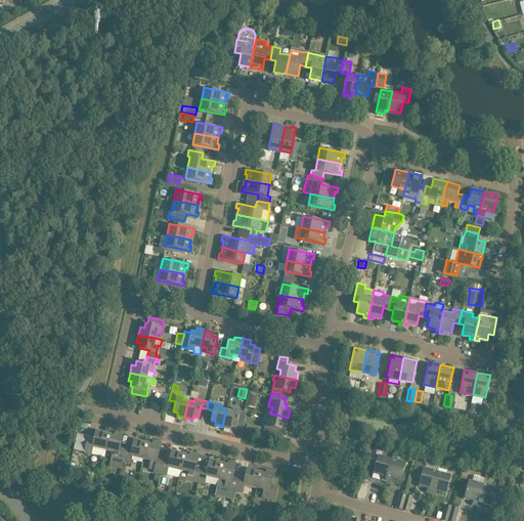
[(486,415),(487,415),(489,403),(481,402),(479,413),(480,414),(479,418),(485,419),(486,415)]
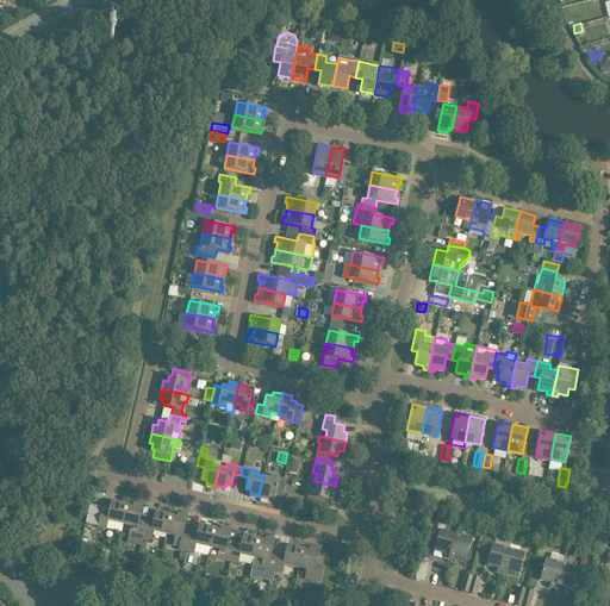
[(271,478),(263,475),(259,497),(268,498),(269,494),(275,495),(275,493),(282,494),(287,476),(272,473),(271,478)]
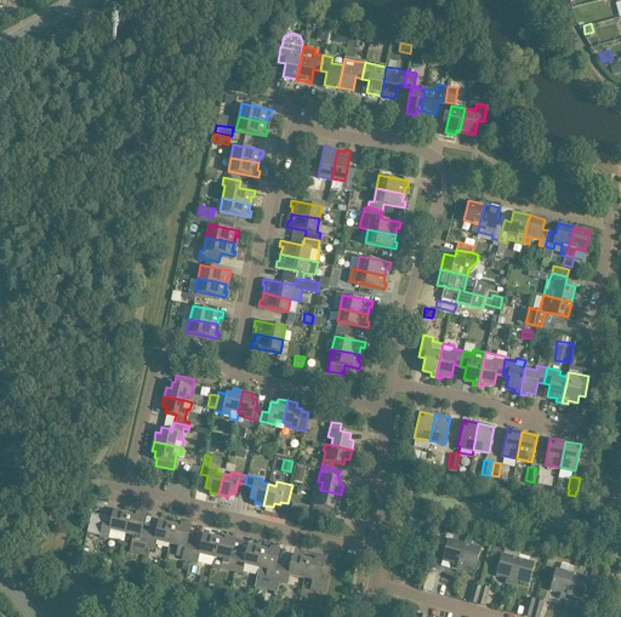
[(534,481),(534,483),(533,490),(542,491),(543,483),(534,481)]
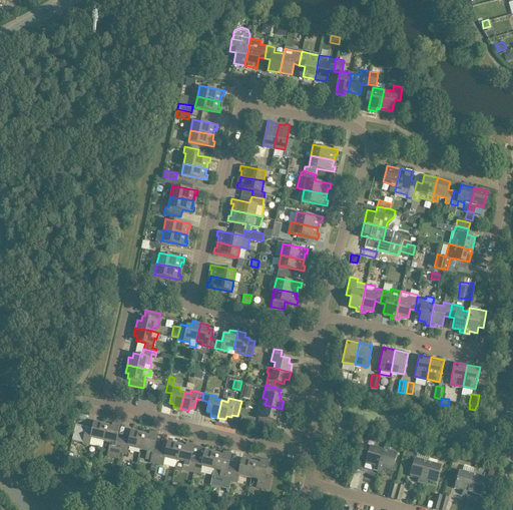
[(282,409),(274,407),(265,405),(264,411),(261,410),(258,423),(272,426),(274,420),(276,421),(277,416),(280,417),(282,409)]
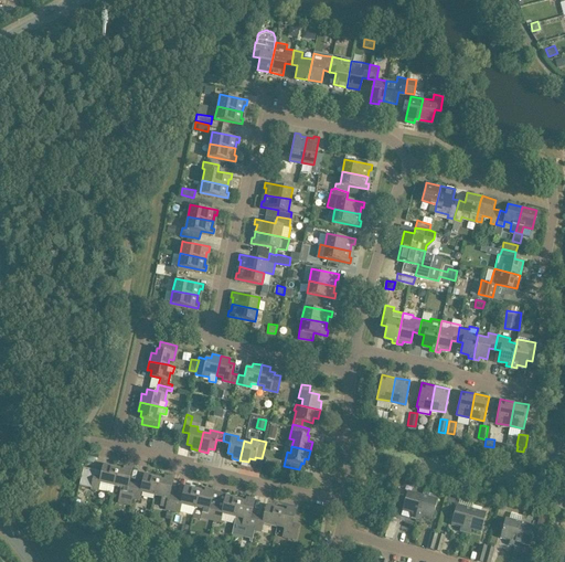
[(116,472),(117,466),(104,463),(100,475),(94,473),(95,470),(83,467),(80,484),(98,488),(112,491),(116,472)]
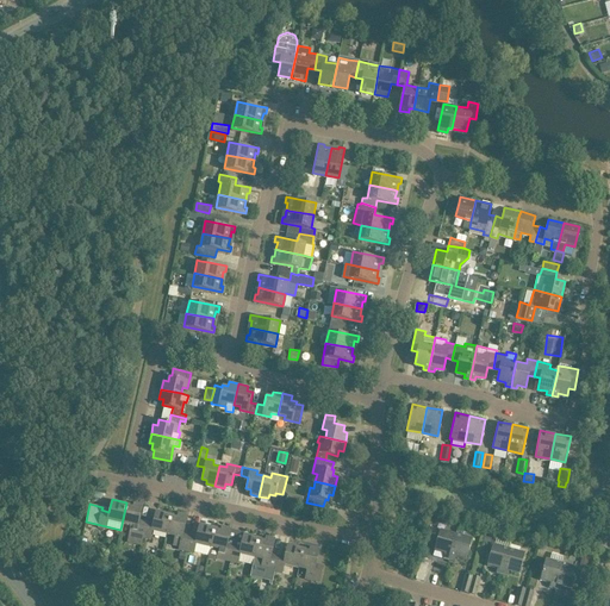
[(134,504),(126,503),(125,508),(120,530),(123,522),(131,524),(128,539),(141,543),(145,520),(139,518),(143,504),(134,501),(134,504)]
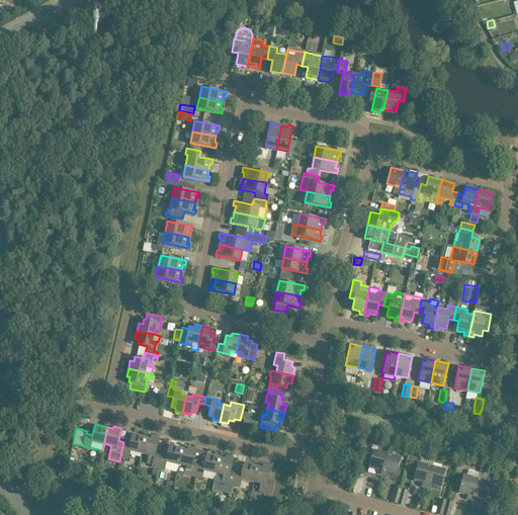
[(133,433),(130,443),(123,442),(119,461),(121,455),(127,456),(130,449),(142,452),(144,441),(145,436),(133,433)]
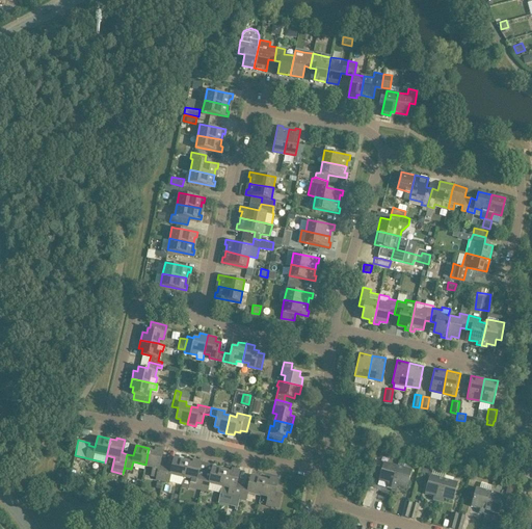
[(149,448),(148,453),(145,465),(153,467),(152,473),(157,475),(156,477),(162,478),(165,466),(159,465),(163,449),(156,447),(155,449),(149,448)]
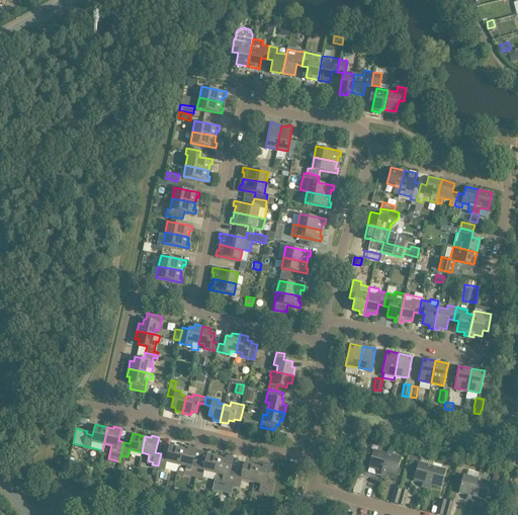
[(182,452),(183,447),(169,444),(167,454),(161,453),(158,465),(165,467),(177,470),(179,463),(182,452)]
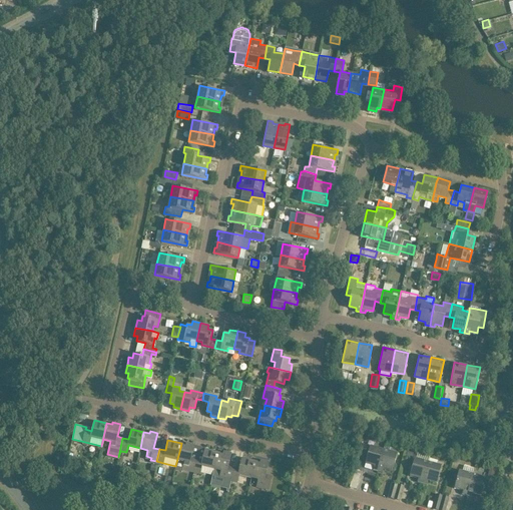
[(194,470),(197,457),(191,456),(193,444),(186,442),(186,444),(181,443),(180,448),(177,459),(184,461),(182,468),(194,470)]
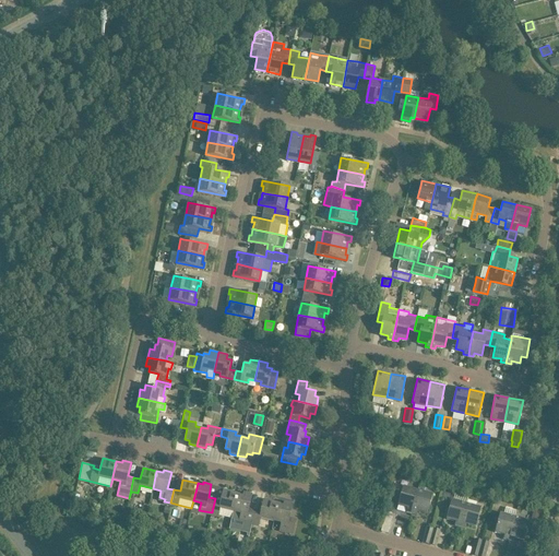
[(412,511),(416,494),(418,488),(403,485),(397,504),(407,506),(406,510),(412,511)]
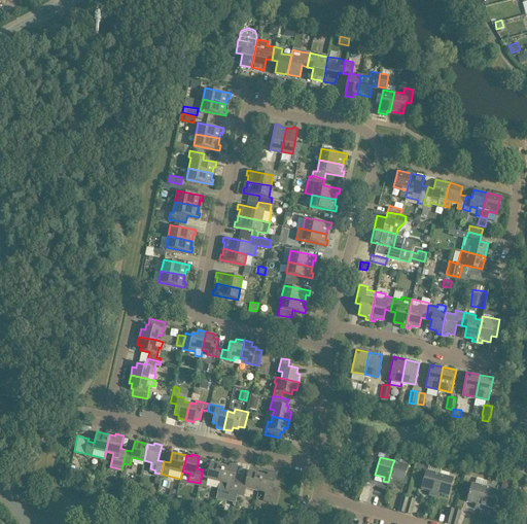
[(203,469),(200,483),(206,485),(206,483),(219,486),(223,468),(224,463),(211,460),(208,472),(203,469)]
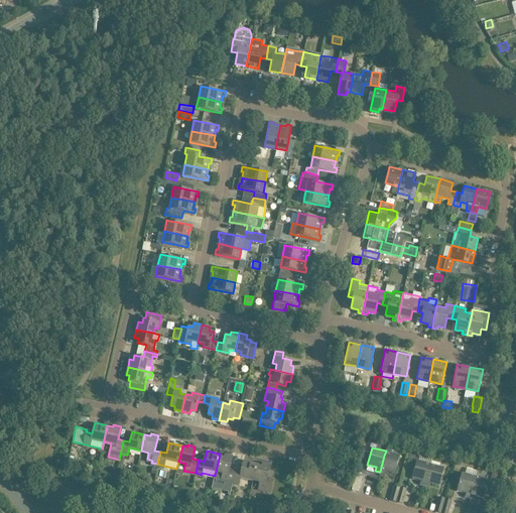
[(394,472),(399,455),(386,451),(384,456),(380,472),(384,474),(385,470),(394,472)]
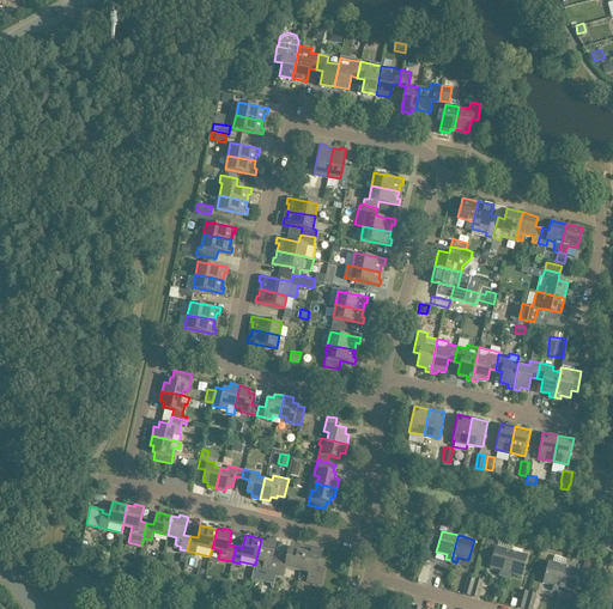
[(261,539),(260,544),(255,565),(263,567),(263,568),(277,572),(280,556),(273,555),(277,540),(267,539),(267,541),(261,539)]
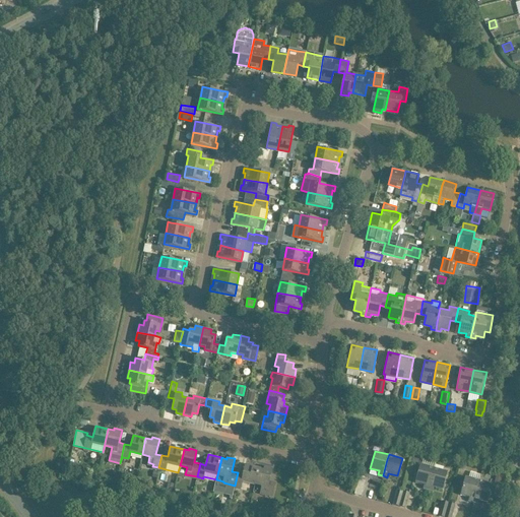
[(243,473),(238,472),(235,486),(241,487),(243,479),(255,482),(258,471),(259,466),(246,463),(243,473)]
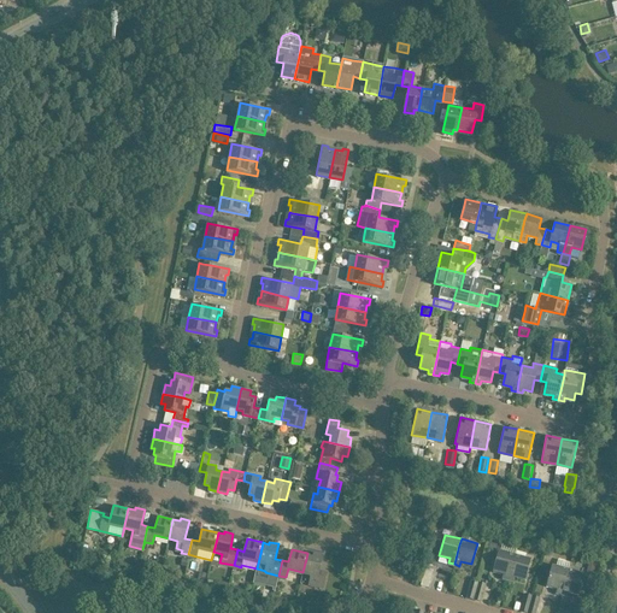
[(507,579),(515,554),(498,549),(493,570),(504,572),(501,577),(507,579)]
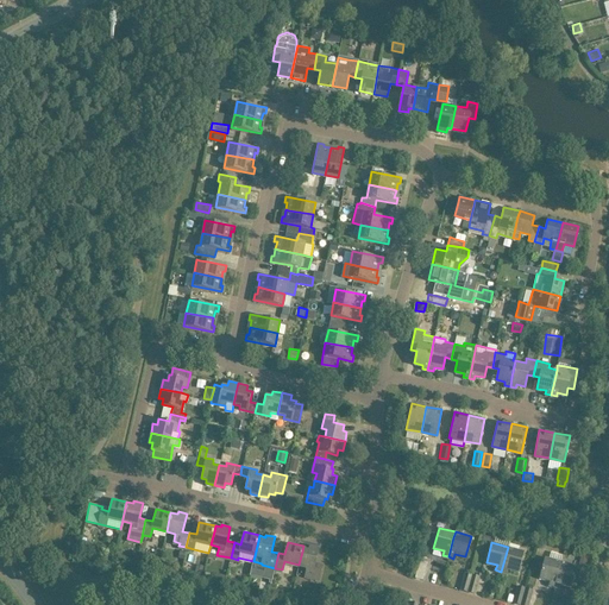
[(307,567),(306,575),(319,579),(322,563),(315,561),(319,547),(309,544),(309,547),(303,546),(302,552),(299,565),(307,567)]
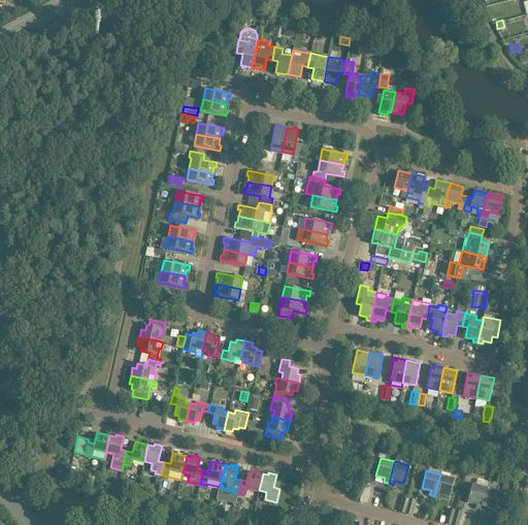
[(440,474),(434,496),(439,497),(440,493),(450,495),(454,478),(440,474)]
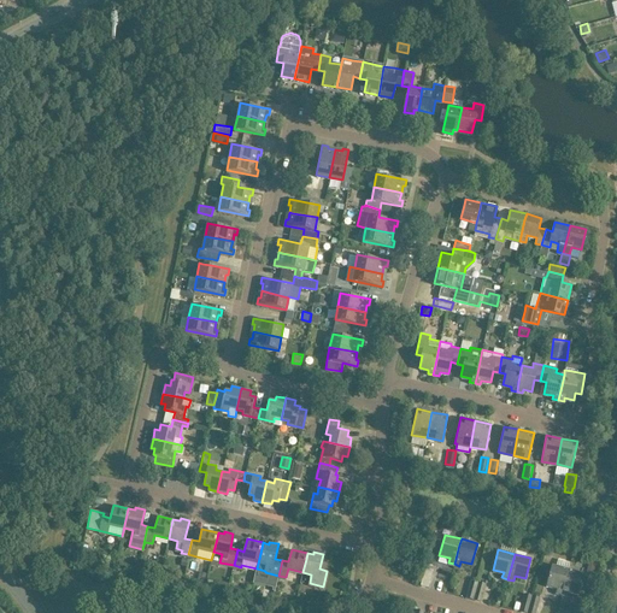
[(552,564),(550,570),(546,584),(557,588),(556,591),(562,594),(569,569),(552,564)]
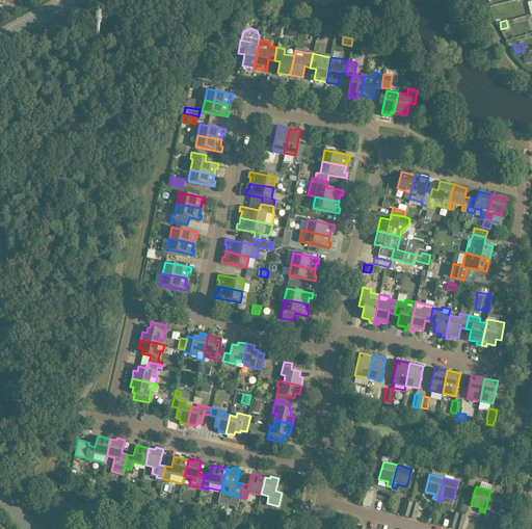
[(363,503),(369,505),(374,490),(367,487),(363,503)]
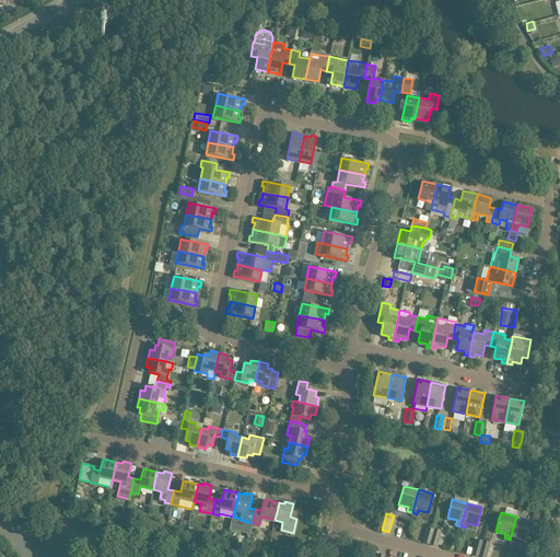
[(516,517),(510,540),(514,541),(515,536),(525,540),(527,531),(537,533),(539,523),(531,520),(516,517)]
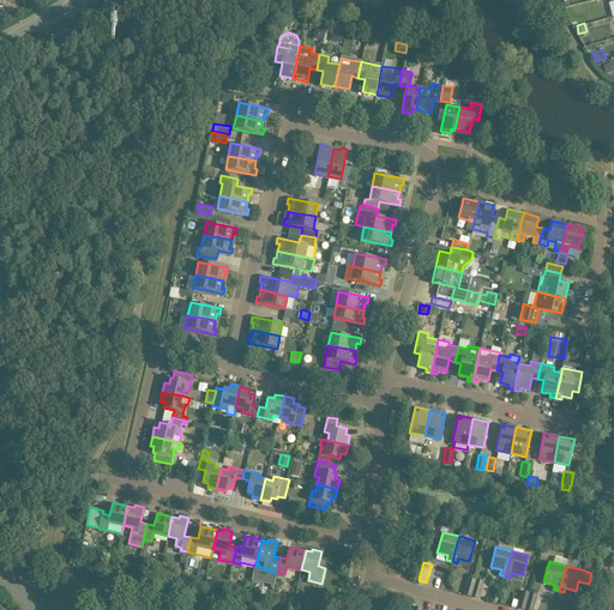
[(469,575),(464,593),(471,596),(476,578),(469,575)]
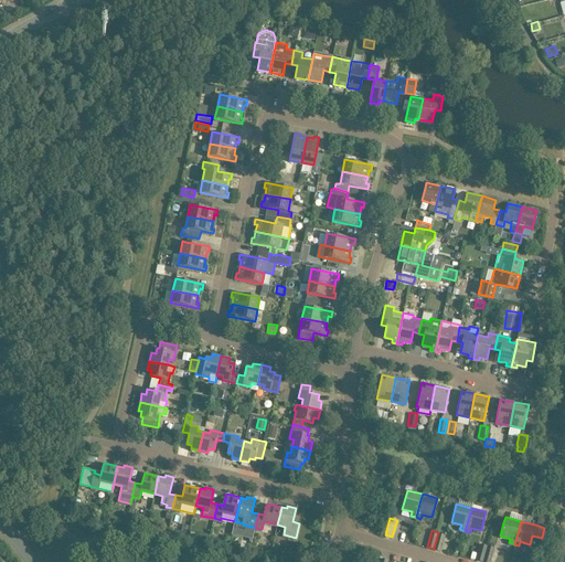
[(440,550),(444,540),(445,533),(438,532),(434,549),(440,550)]
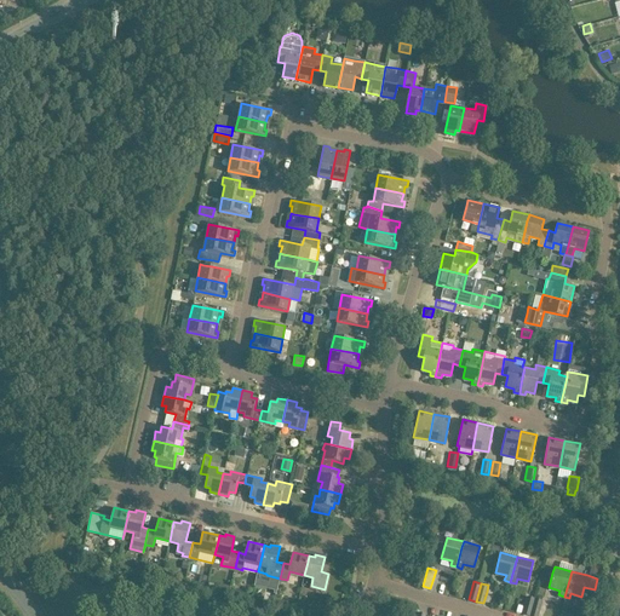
[(527,594),(522,612),(530,615),(535,597),(527,594)]
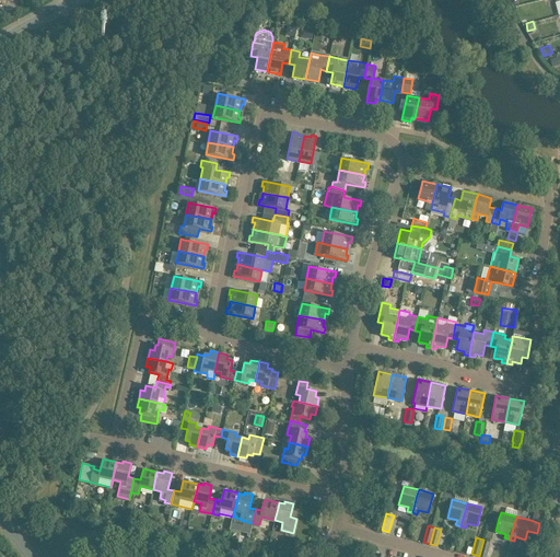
[(485,556),(490,541),(483,540),(479,556),(482,556),(485,556)]
